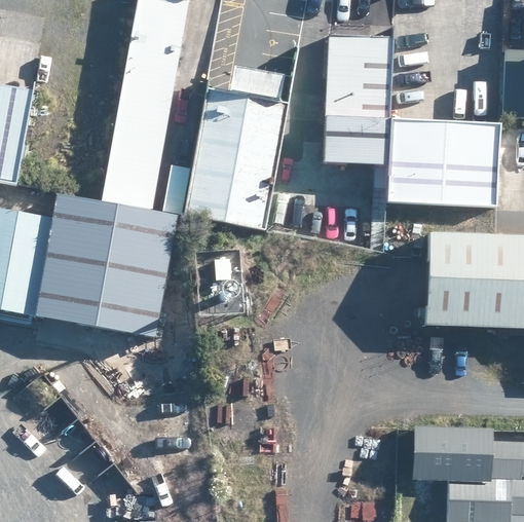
[(393,46),(394,36),(328,34),(325,116),(324,116),(323,162),(387,164),(386,202),(429,203),(495,206),(497,124),(390,121),(393,46)]
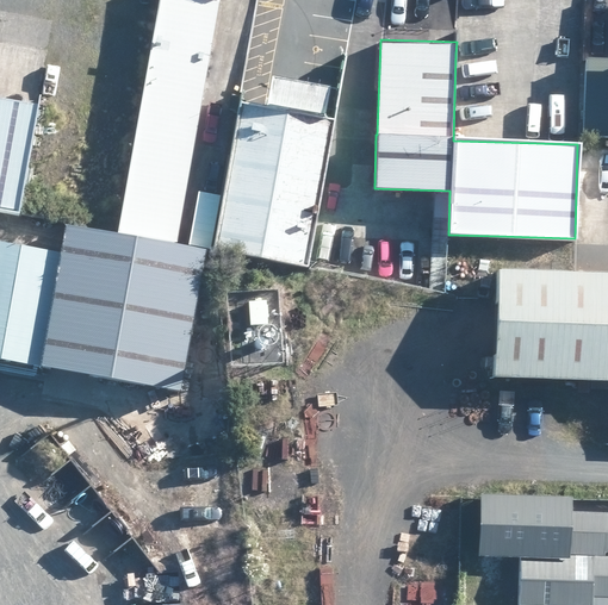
[(218,249),(309,264),(345,63),(279,51),(271,95),(242,91),(215,248),(218,249)]
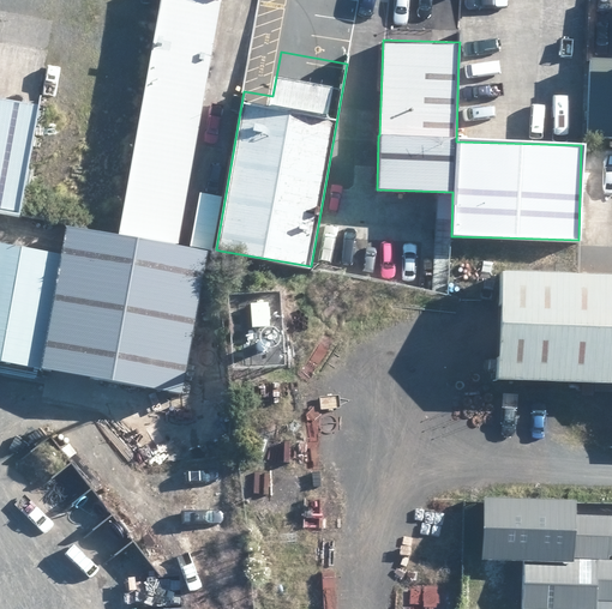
[(611,58),(593,58),(589,58),(586,136),(611,136),(611,58)]
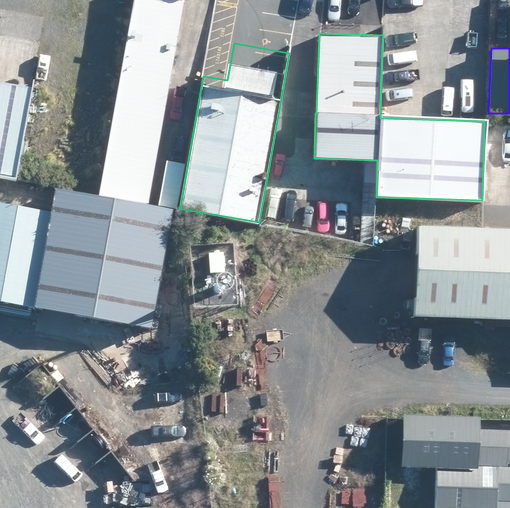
[(0,176),(15,180),(32,90),(0,83),(0,176)]
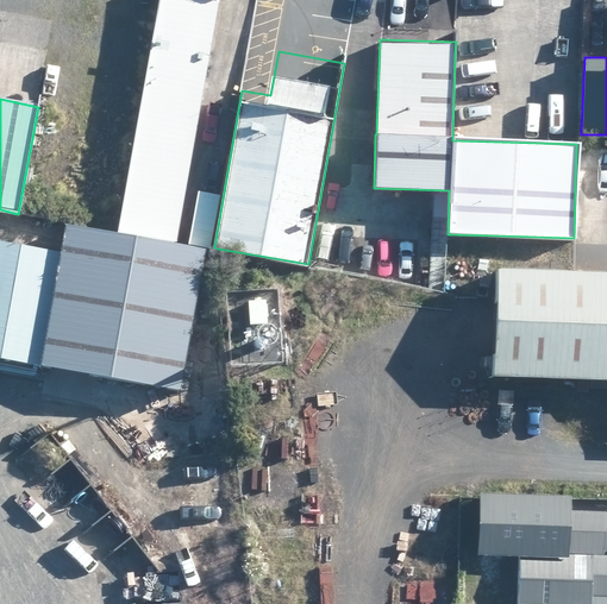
[(606,145),(581,145),(580,165),(606,167),(606,145)]
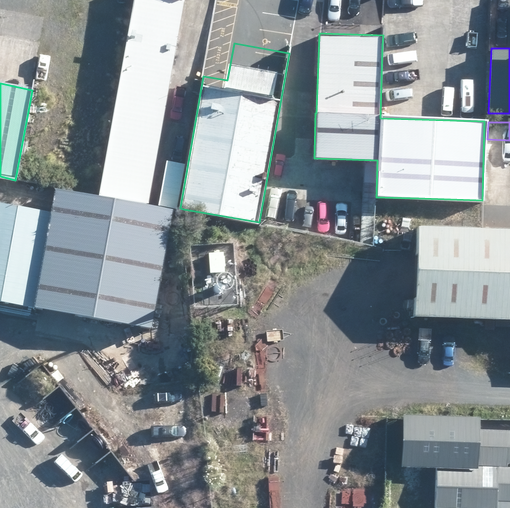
[(11,204),(6,202),(0,201),(0,299),(34,306),(33,307),(151,329),(173,211),(99,197),(54,189),(50,211),(11,204)]
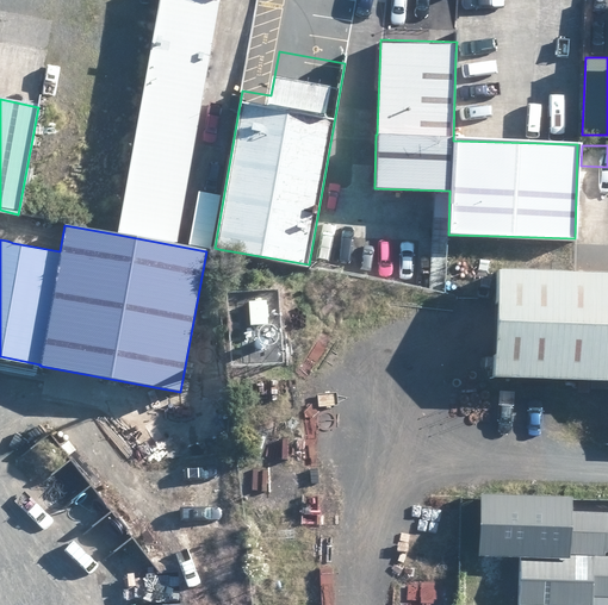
[(607,270),(497,267),(494,375),(607,379),(607,270)]
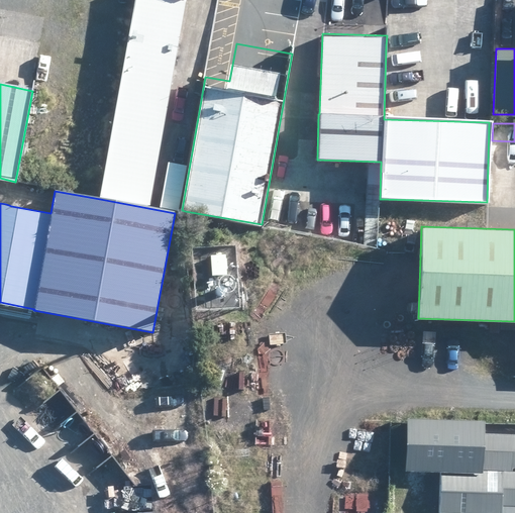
[(210,249),(211,275),(227,274),(226,248),(210,249)]
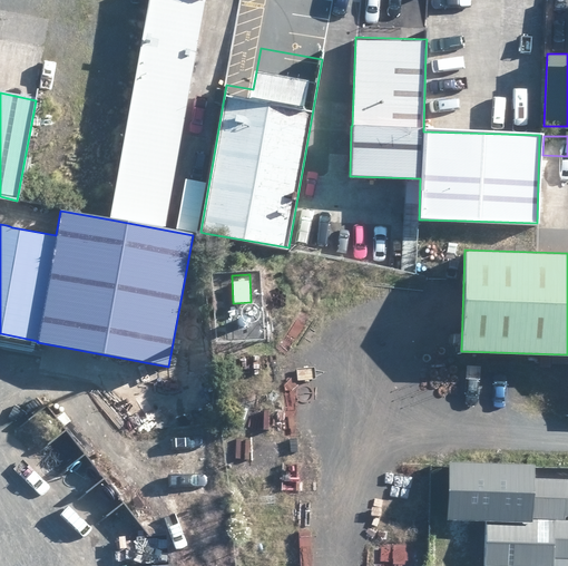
[(567,478),(534,478),(532,461),(448,461),(447,511),(447,519),(469,520),(486,520),(486,564),(567,564),(567,478)]
